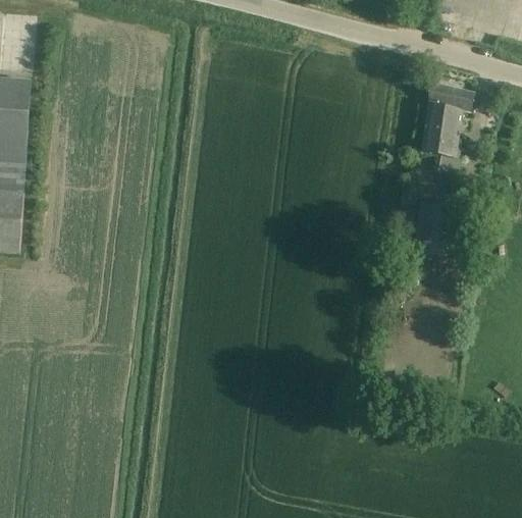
[(0,78),(0,252),(20,253),(27,161),(24,161),(31,80),(0,78)]
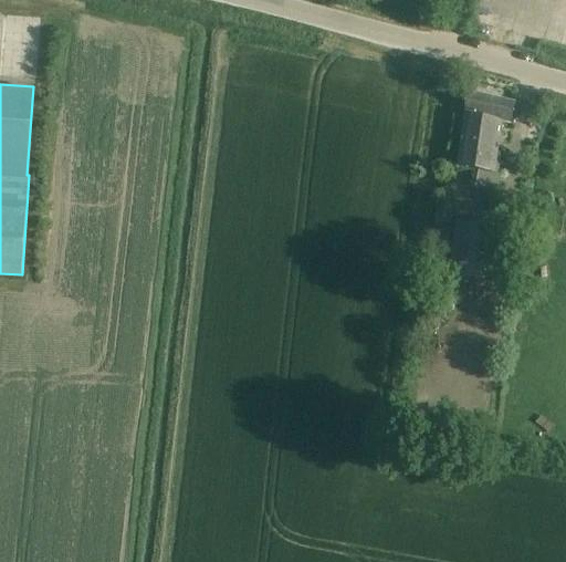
[(469,90),(465,110),(471,111),(460,163),(491,169),(502,117),(511,120),(515,100),(469,90)]
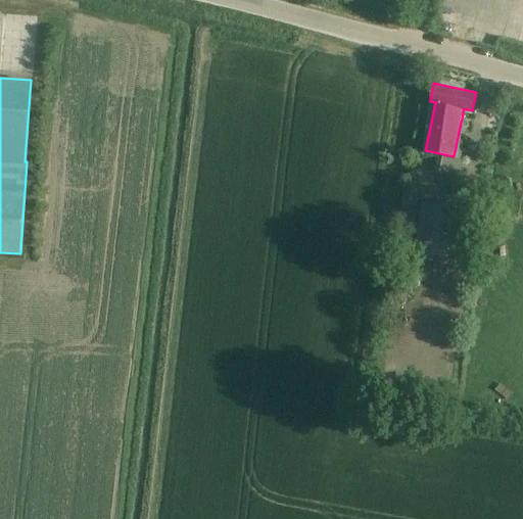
[(414,194),(418,167),(408,166),(401,202),(410,203),(411,193),(414,194)]
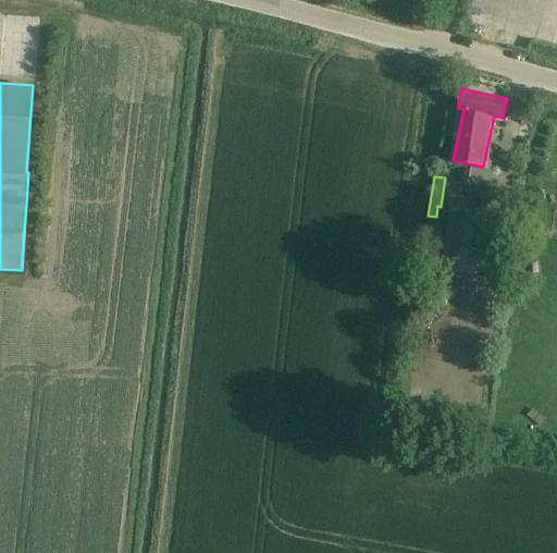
[(441,269),(481,273),(487,218),(448,212),(441,269)]
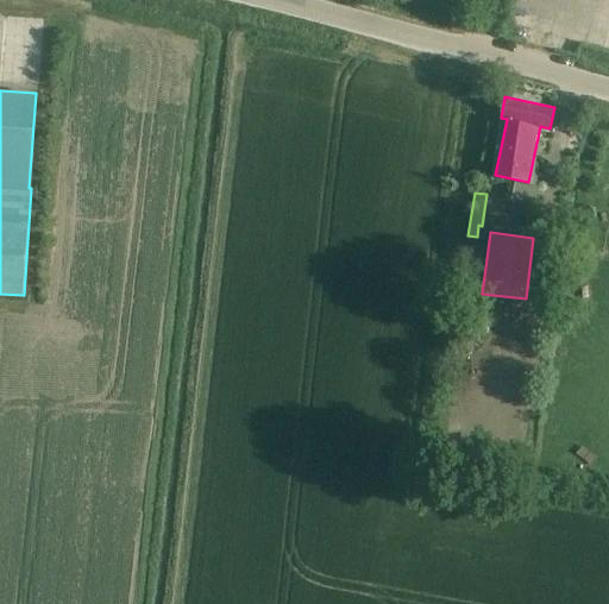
[(481,304),(479,315),(498,318),(500,310),(493,310),(494,304),(481,304)]
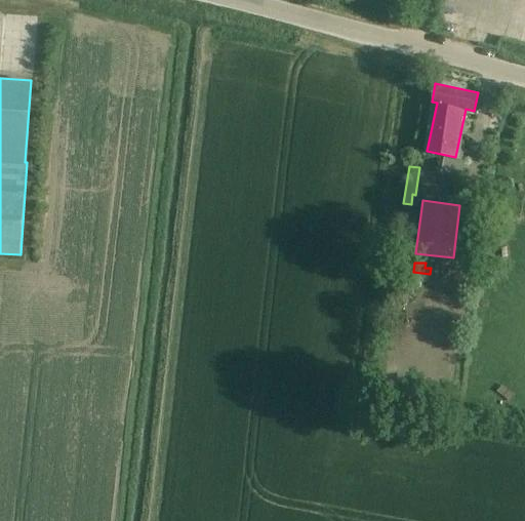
[(460,315),(453,314),(449,313),(447,329),(457,331),(460,315)]
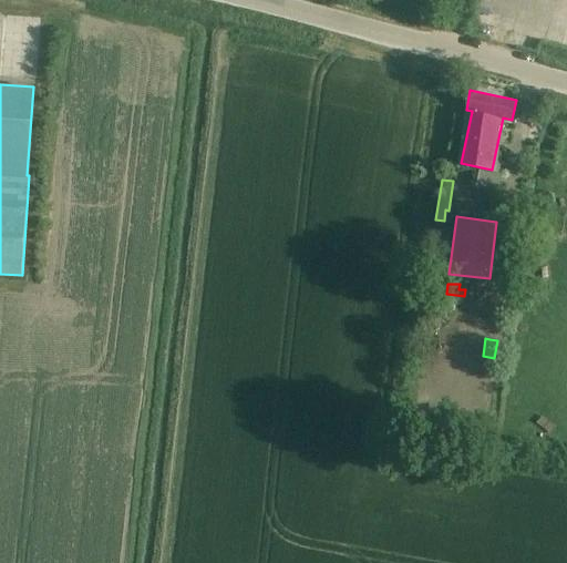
All buildings are outlined.
